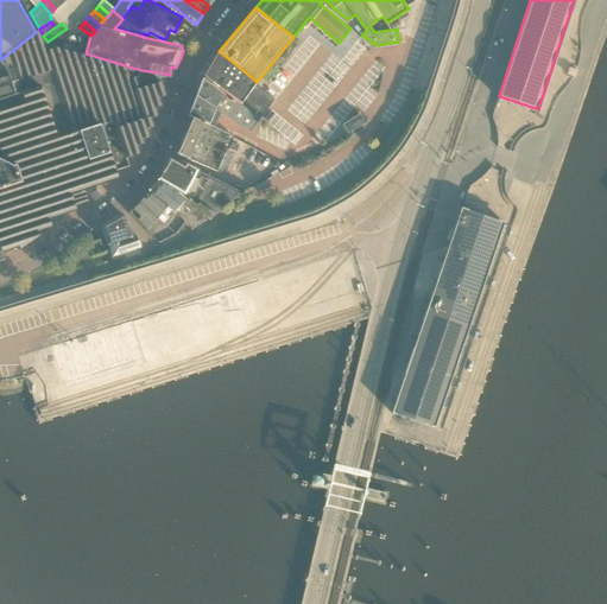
[(7,55),(1,59),(8,69),(11,76),(17,93),(23,90),(26,88),(30,88),(33,86),(36,86),(38,84),(42,84),(58,137),(102,122),(102,124),(115,119),(115,120),(127,156),(141,151),(140,148),(138,144),(144,141),(145,141),(144,137),(151,134),(149,126),(155,125),(153,120),(152,116),(157,115),(159,114),(157,106),(153,97),(160,95),(168,94),(163,81),(156,83),(155,78),(149,81),(147,76),(140,78),(139,75),(132,77),(128,67),(117,63),(86,53),(55,45),(51,48),(48,42),(43,36),(39,29),(36,32),(7,55)]
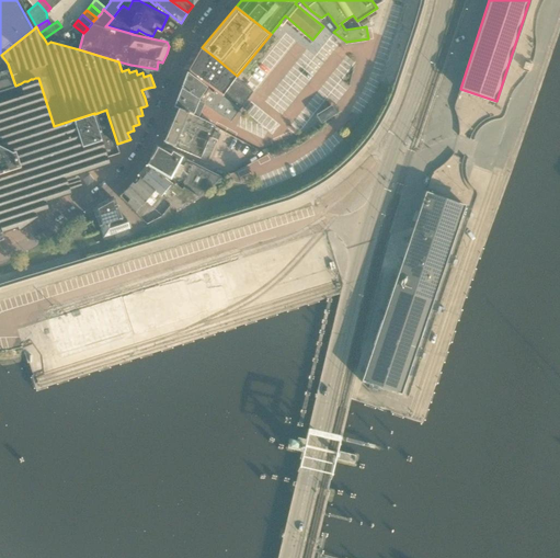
[(47,44),(50,42),(65,32),(61,26),(44,38),(47,44)]
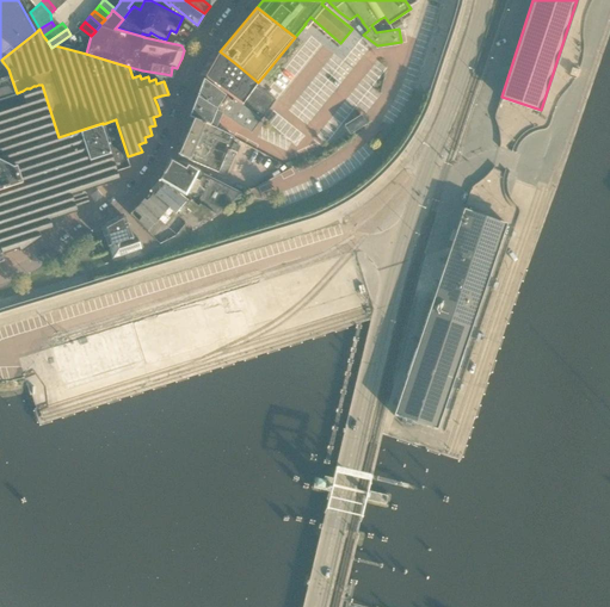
[(258,82),(235,63),(220,51),(207,75),(234,97),(263,117),(276,97),(258,82)]
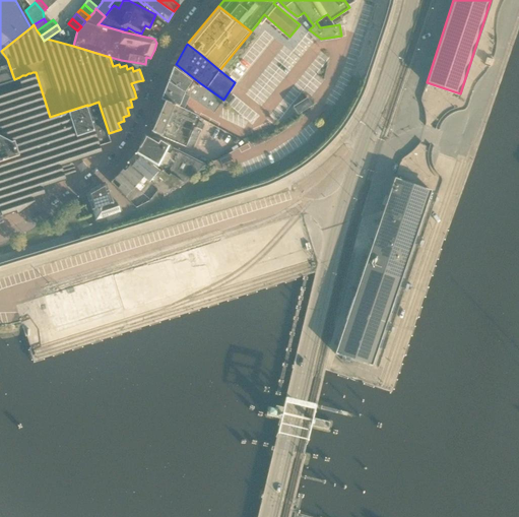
[(199,82),(198,84),(175,66),(169,80),(190,94),(215,112),(223,100),(199,82)]
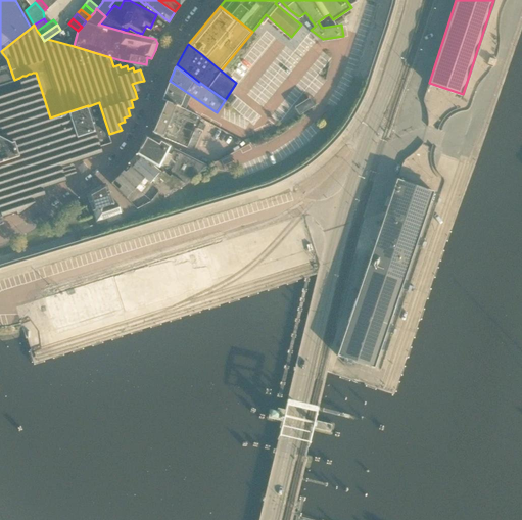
[(0,205),(3,215),(18,210),(18,214),(36,202),(33,194),(44,190),(43,187),(66,179),(65,176),(77,172),(73,157),(83,154),(85,157),(102,152),(99,142),(110,139),(111,141),(112,141),(109,134),(99,103),(99,102),(88,106),(88,105),(50,117),(36,73),(33,73),(31,74),(29,74),(26,76),(22,76),(19,78),(14,80),(0,84),(0,205)]
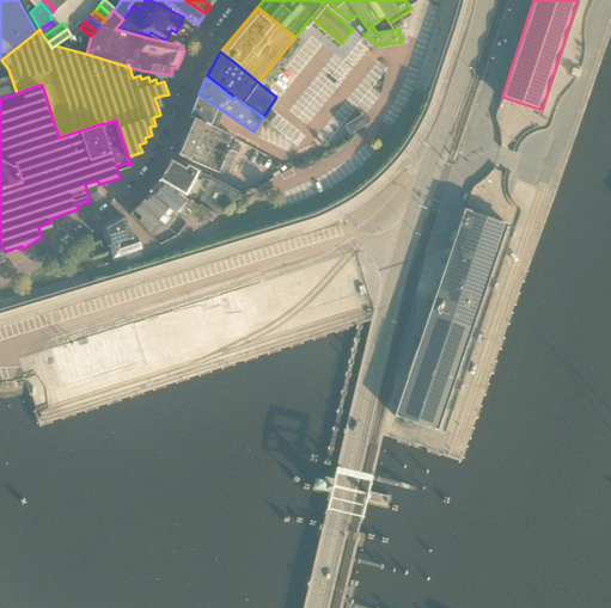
[(195,116),(218,126),(224,111),(199,94),(190,115),(195,116)]
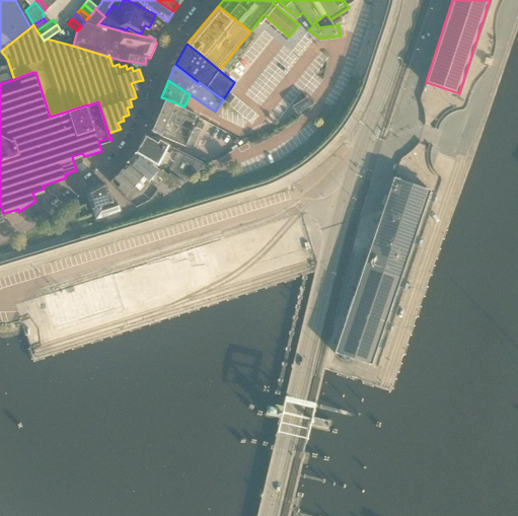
[(313,103),(308,95),(293,104),(298,113),(313,103)]
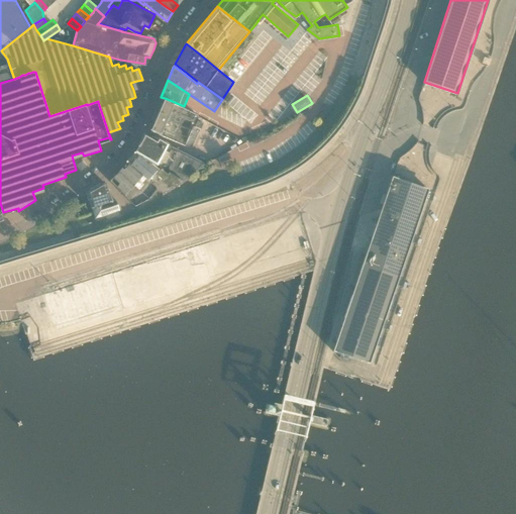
[(186,143),(192,128),(198,113),(184,106),(165,98),(151,129),(186,143)]
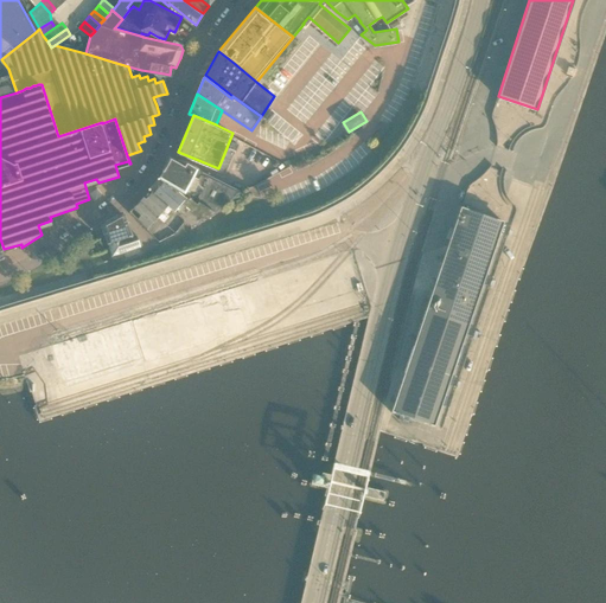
[(233,139),(230,146),(237,149),(240,142),(233,139)]
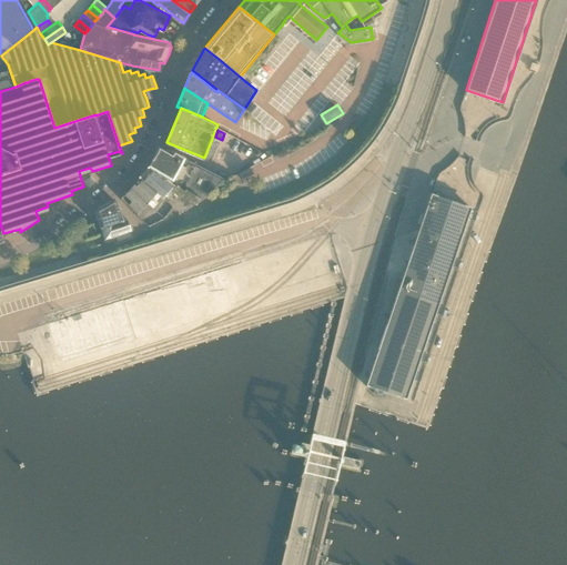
[(173,155),(166,151),(159,147),(150,165),(203,198),(226,179),(175,152),(174,152),(173,155)]
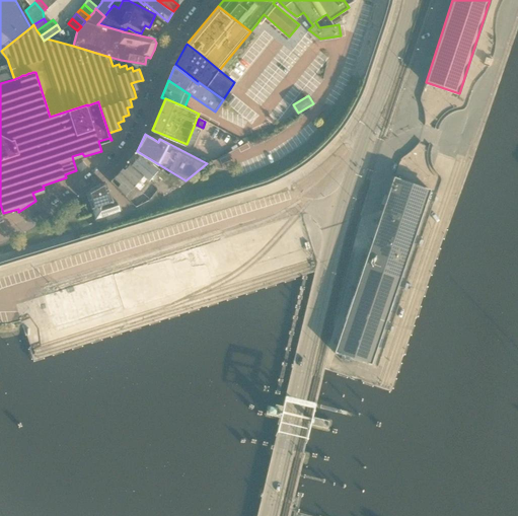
[(143,158),(136,152),(129,161),(159,188),(165,193),(186,181),(170,172),(169,173),(160,166),(159,168),(153,163),(152,163),(145,157),(143,158)]
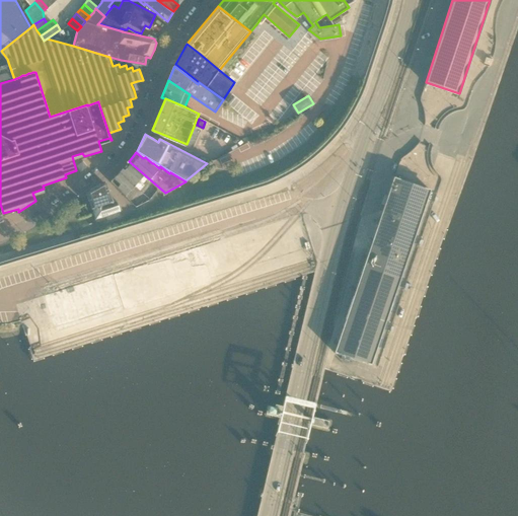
[(115,176),(112,179),(137,205),(150,199),(159,188),(129,161),(128,161),(123,168),(120,171),(116,176),(115,176)]
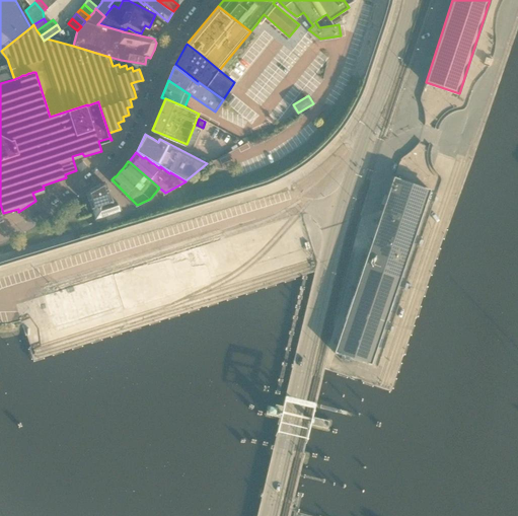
[(372,363),(372,362),(431,189),(394,176),(336,351),(372,363)]
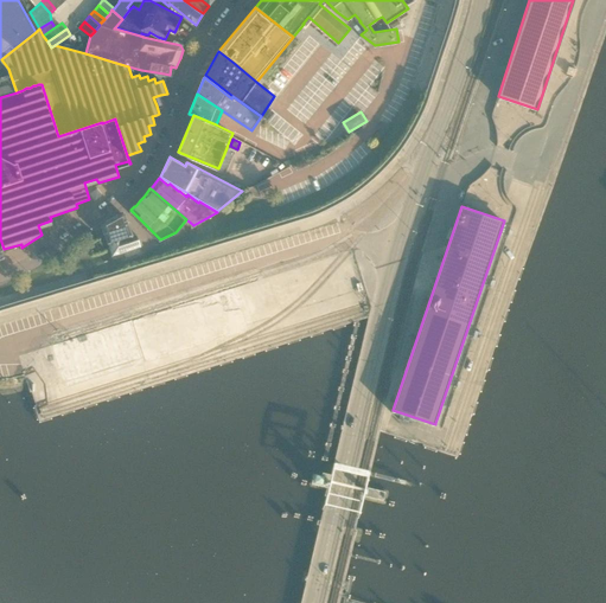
[(132,233),(127,219),(123,211),(102,223),(113,255),(141,245),(136,231),(132,233)]
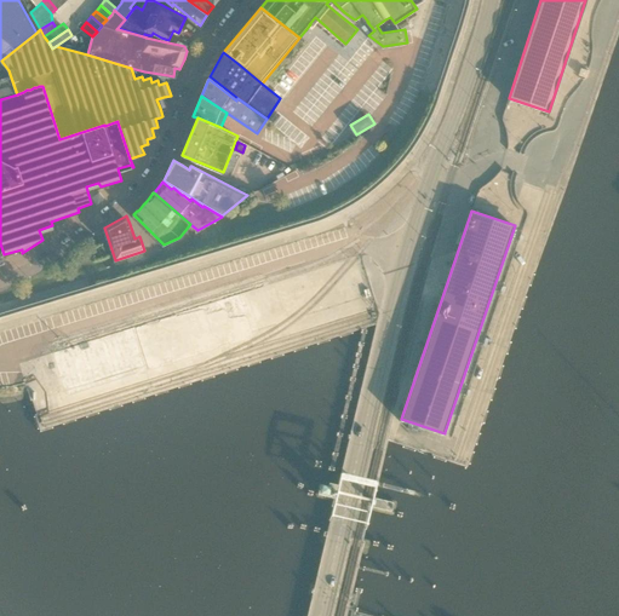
[(317,494),(319,494),(394,512),(395,512),(395,511),(397,500),(397,499),(396,498),(322,481),(321,481),(320,481),(320,482),(317,491),(317,493),(317,494)]
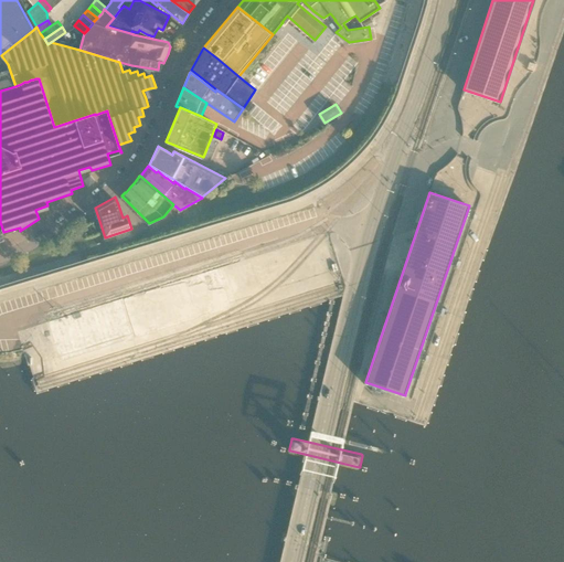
[(296,481),(295,481),(293,491),(294,492),(294,494),(295,494),(334,502),(336,502),(339,491),(338,491),(338,490),(337,490),(298,480),(297,480),(296,480),(296,481)]
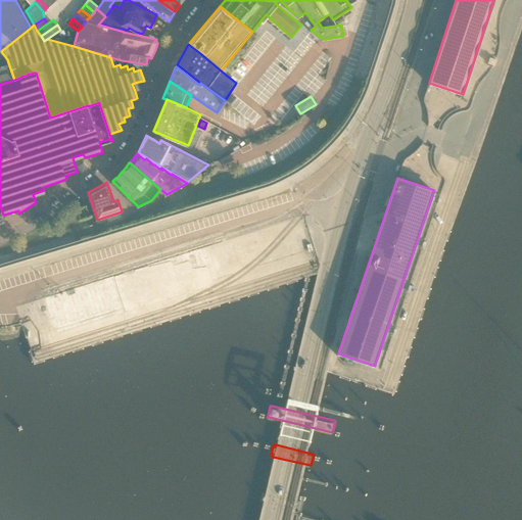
[(263,491),(262,491),(261,499),(261,500),(262,501),(263,501),(298,509),(299,509),(300,509),(302,501),(301,500),(301,499),(265,490),(264,490),(263,491)]
